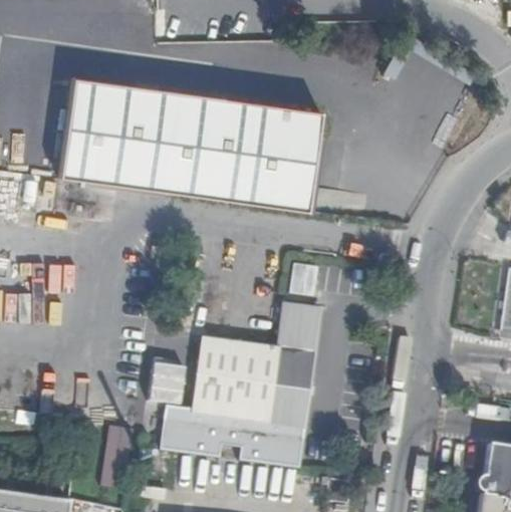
[(327,113),(75,78),(61,178),(313,212),(327,113)]
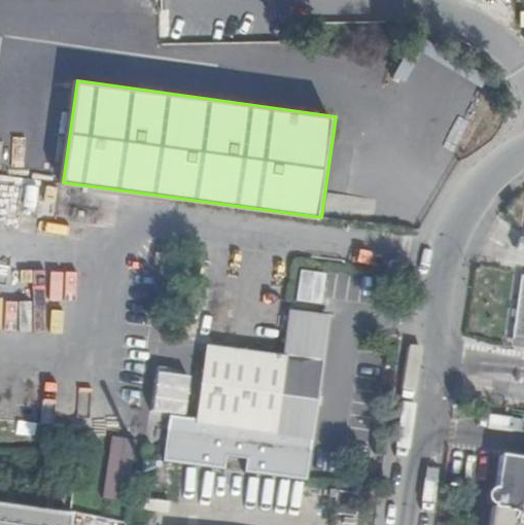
[(323,304),(327,272),(301,269),(298,301),(323,304)]
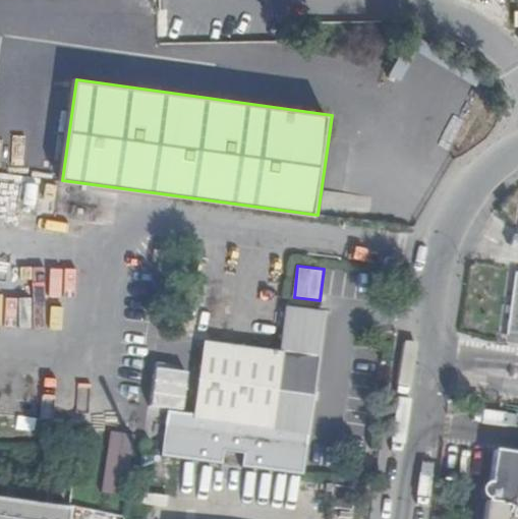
[(45,276),(47,327),(72,326),(70,275),(45,276)]
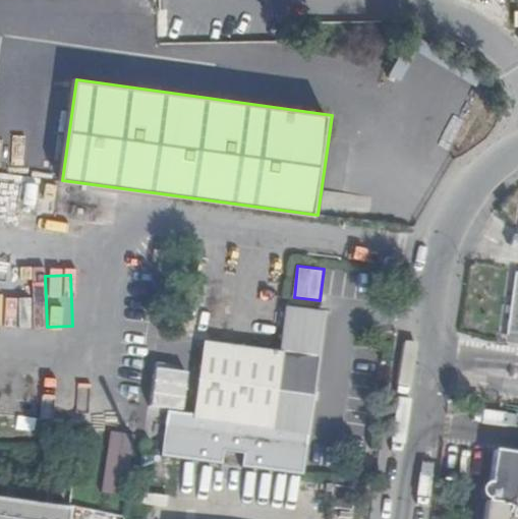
[(284,308),(279,354),(203,344),(194,421),(309,436),(324,314),(284,308)]
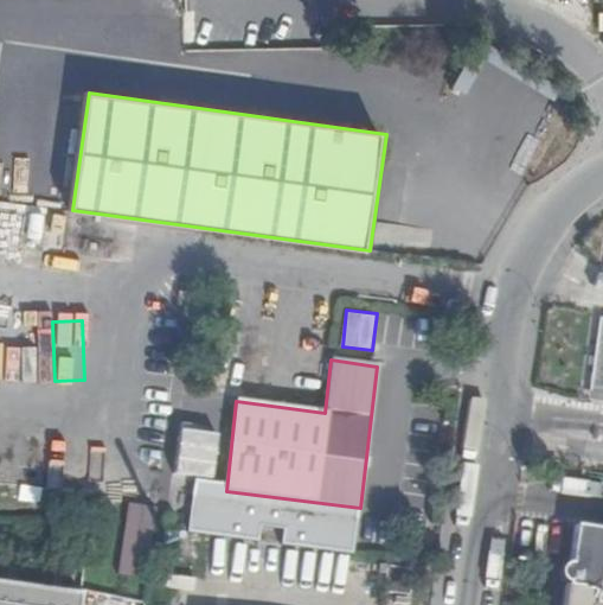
[(215,439),(184,434),(177,478),(206,483),(215,439)]
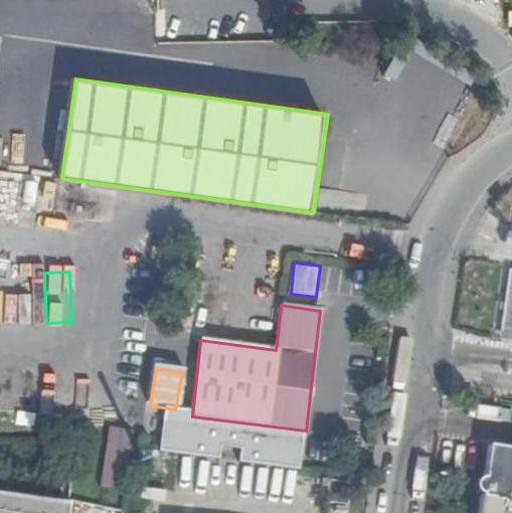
[(511,446),(491,443),(487,475),(484,475),(481,478),(479,479),(478,483),(479,487),(483,490),(485,491),(482,512),(511,512),(511,446)]
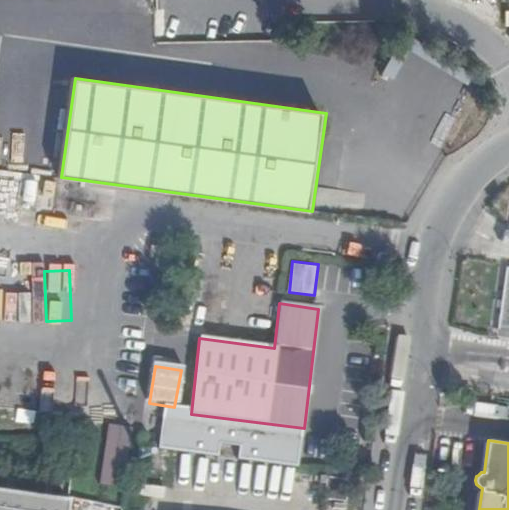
[(344,493),(346,480),(328,478),(325,501),(347,503),(348,494),(344,493)]
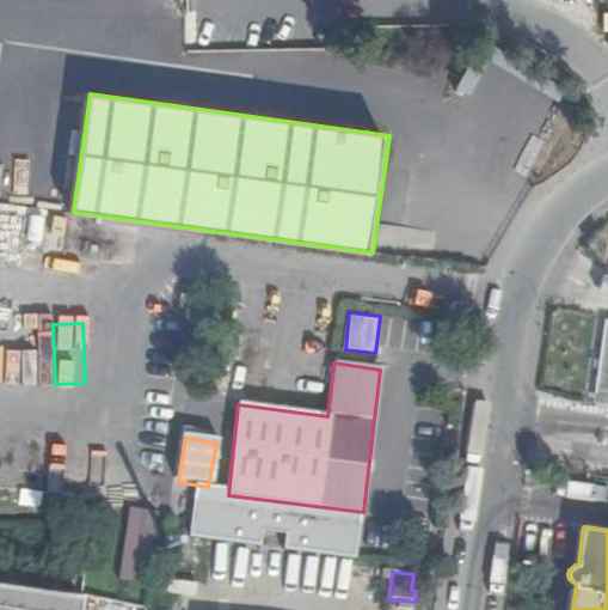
[(227,609),(231,593),(185,587),(182,609),(227,609)]
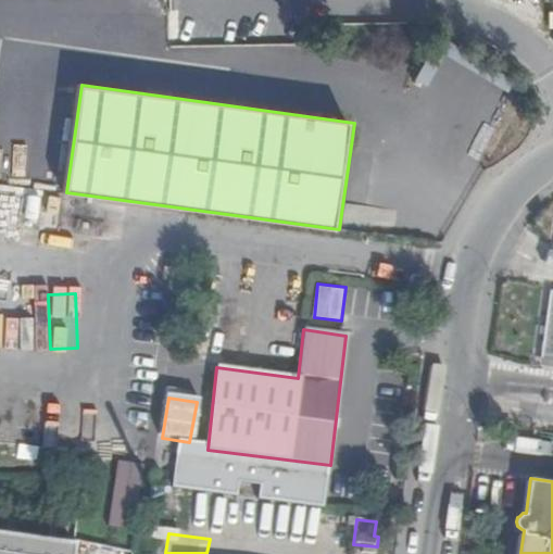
[(77,553),(78,553),(0,543),(0,553),(77,553)]
